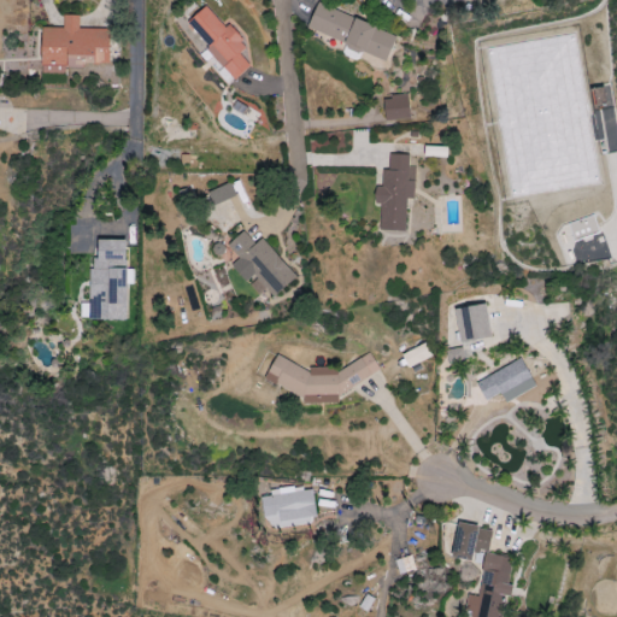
[(186,24),(235,80),(250,66),(239,54),(246,47),(207,5),(186,24)]
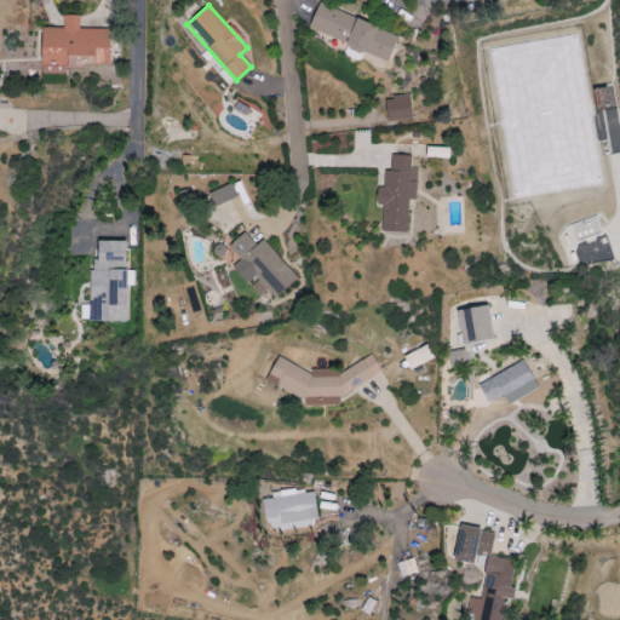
[(399,33),(317,5),(309,29),(350,44),(346,55),(371,63),(373,57),(388,62),(399,33)]
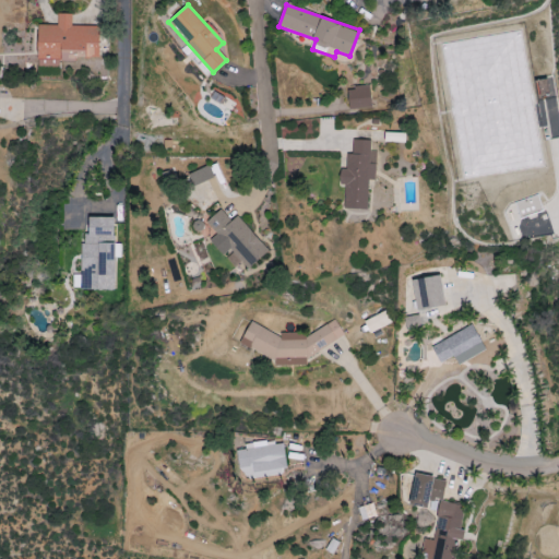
[(37,58),(99,59),(100,26),(71,26),(71,14),(57,13),(57,25),(38,25),(37,58)]
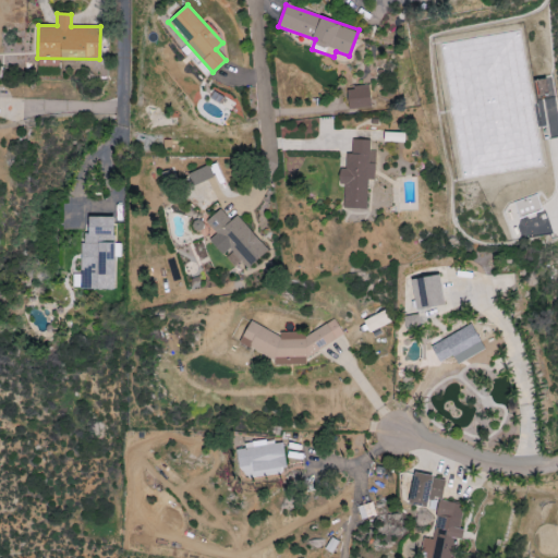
[(347,88),(349,109),(371,108),(368,86),(347,88)]
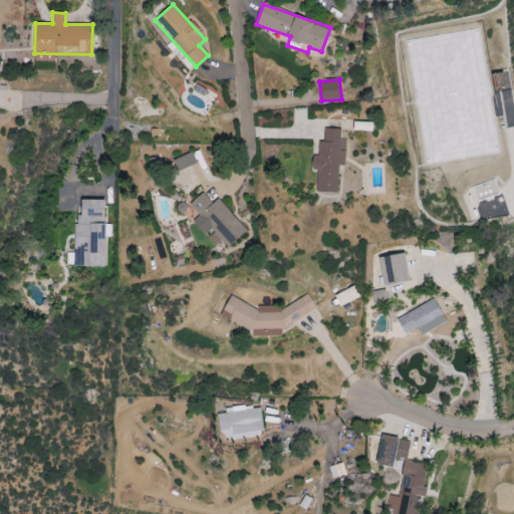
[(338,193),(338,166),(344,166),(345,140),(340,140),(340,129),(324,129),(324,141),(318,141),(318,156),(311,156),(311,170),(316,170),(315,192),(338,193)]
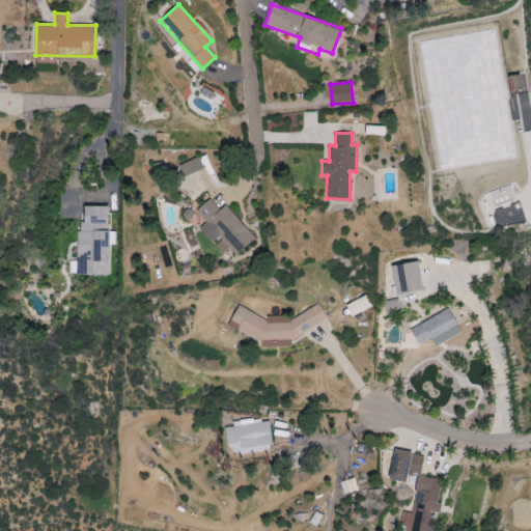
[(185,177),(203,168),(197,157),(178,166),(185,177)]
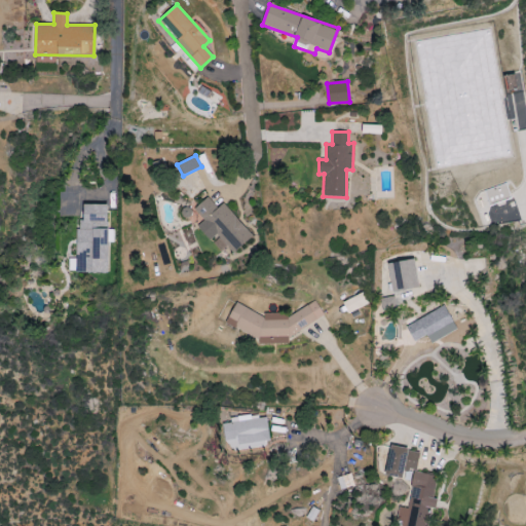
[(518,221),(509,184),(484,190),(492,227),(518,221)]
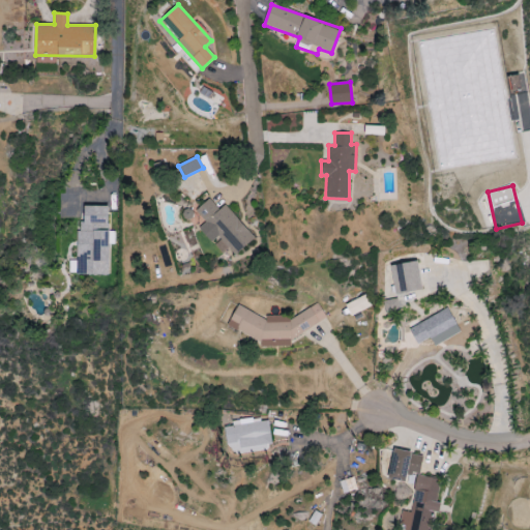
[(225,204),(218,209),(209,199),(195,210),(205,223),(198,228),(210,242),(218,236),(235,256),(254,238),(225,204)]
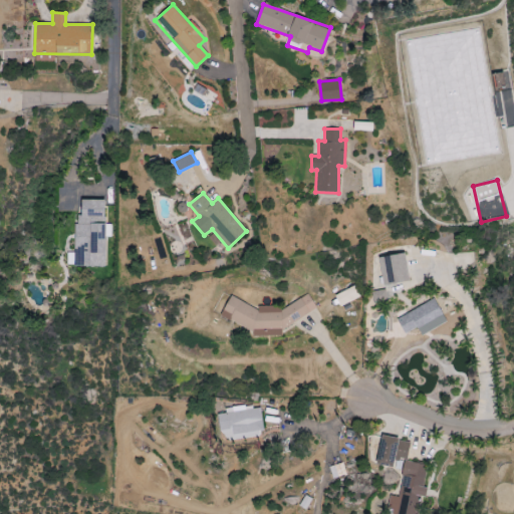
[(105,267),(105,200),(81,199),(81,216),(74,216),(74,267),(105,267)]
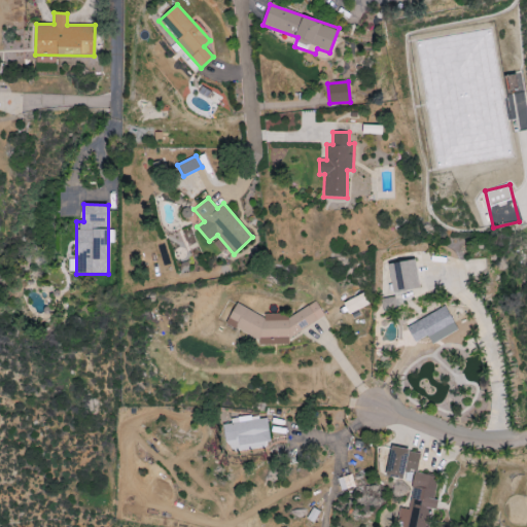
[(393,293),(420,287),(414,259),(387,265),(393,293)]
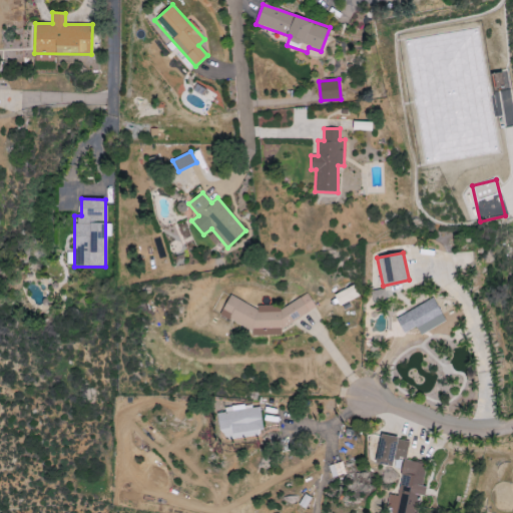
[(339,306),(359,298),(354,286),(334,295),(339,306)]
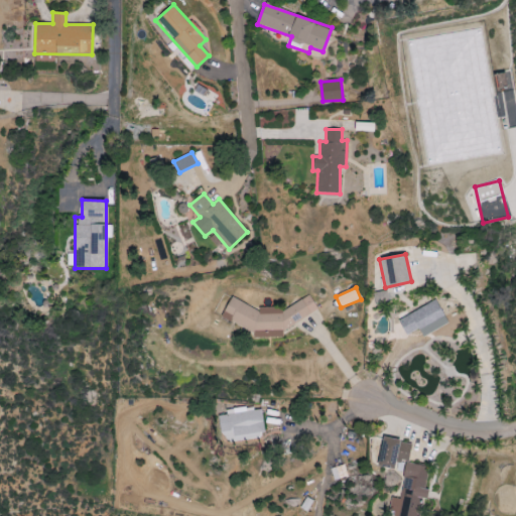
[(282,338),(282,330),(317,311),(309,295),(282,310),(275,307),(263,307),(258,310),(230,297),(221,317),(251,332),(255,338),(282,338)]
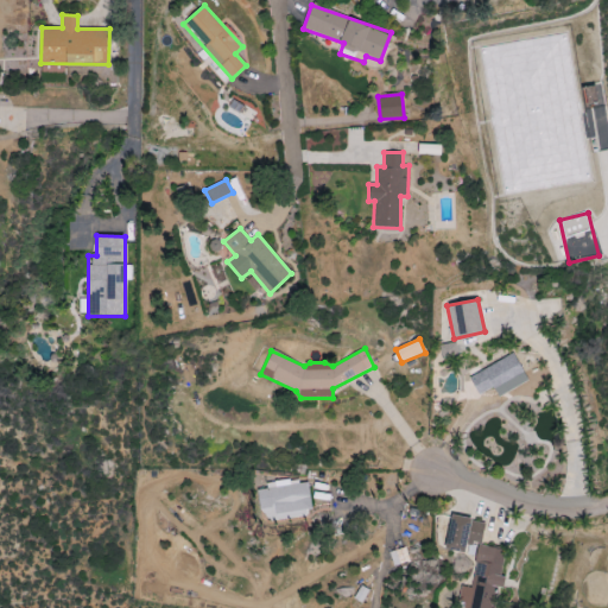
[(495,394),(525,381),(513,354),(480,369),(477,365),(466,371),(477,396),(493,388),(495,394)]
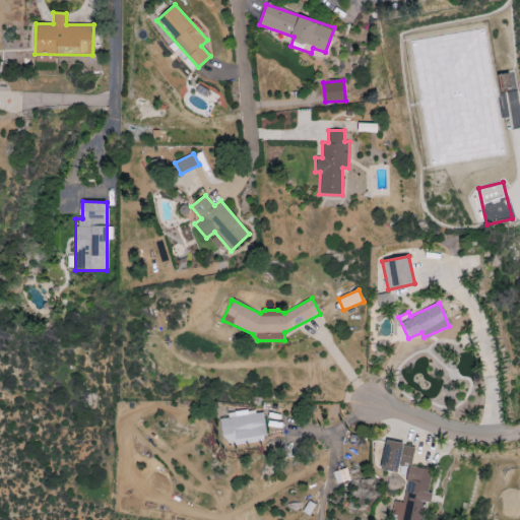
[(267,440),(263,413),(248,415),(247,410),(228,413),(228,418),(220,419),(224,446),(267,440)]
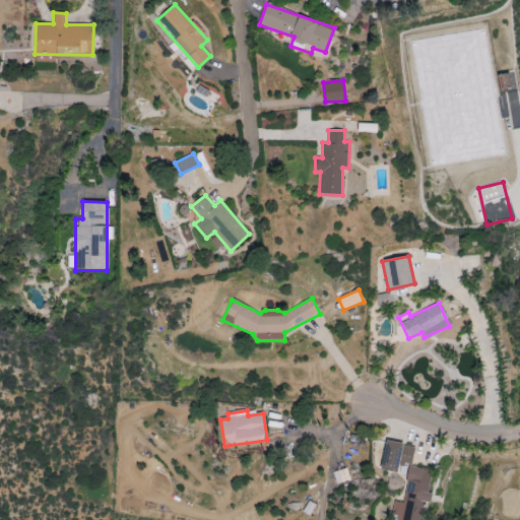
[(411,466),(413,446),(384,443),(382,470),(398,472),(398,465),(411,466)]
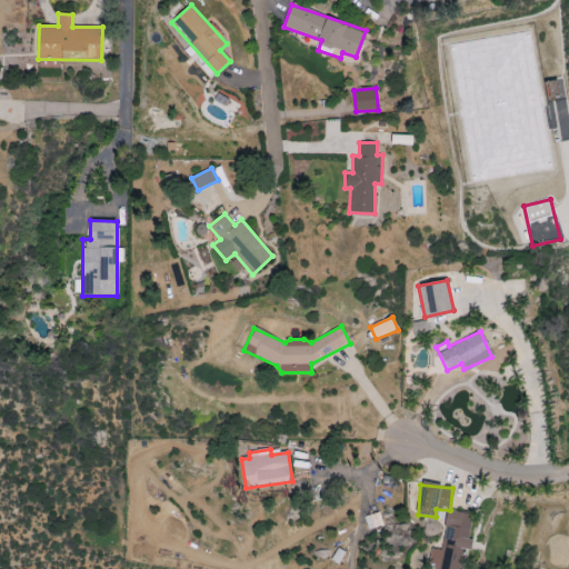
[(475,516),(450,510),(441,550),(432,548),(428,568),(460,568),(465,549),(468,550),(475,516)]
